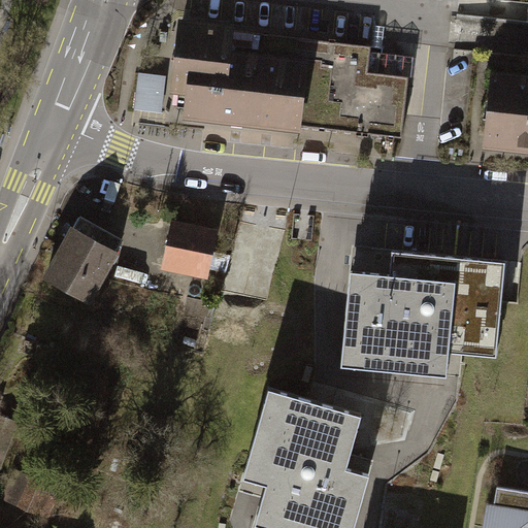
[(314,126),(407,137),(415,79),(381,75),(384,47),(182,23),(171,109),(192,111),(190,127),(312,141),(314,126)]
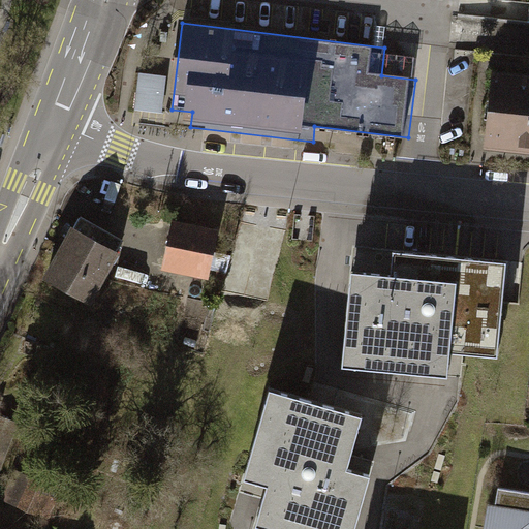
[(528,78),(497,74),(487,152),(528,157),(528,78)]
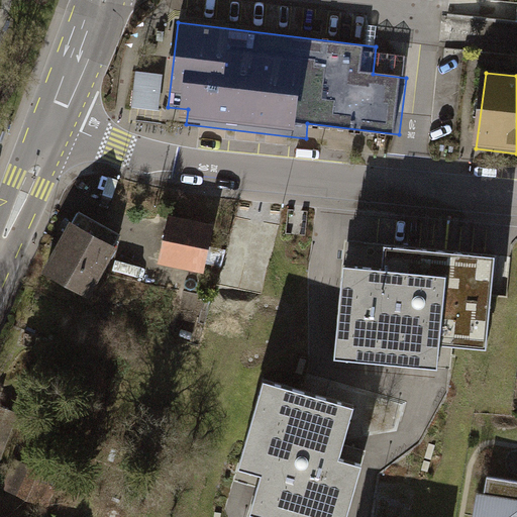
[(165,76),(138,74),(134,111),(162,114),(165,76)]
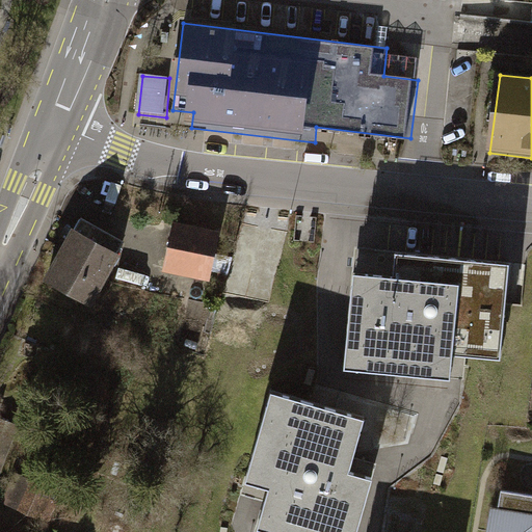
[(125,242),(83,218),(48,280),(89,303),(125,242)]
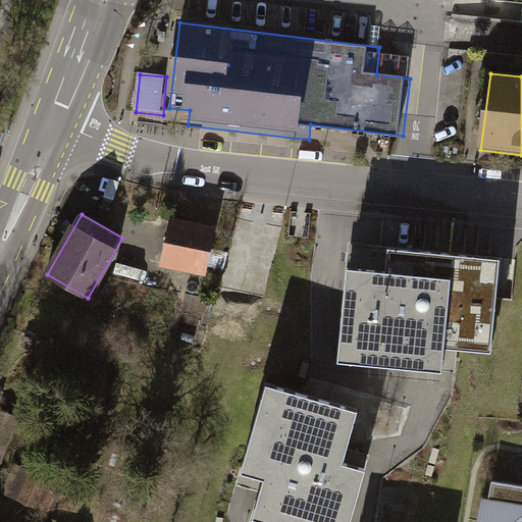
[(214,229),(170,220),(163,261),(206,270),(214,229)]
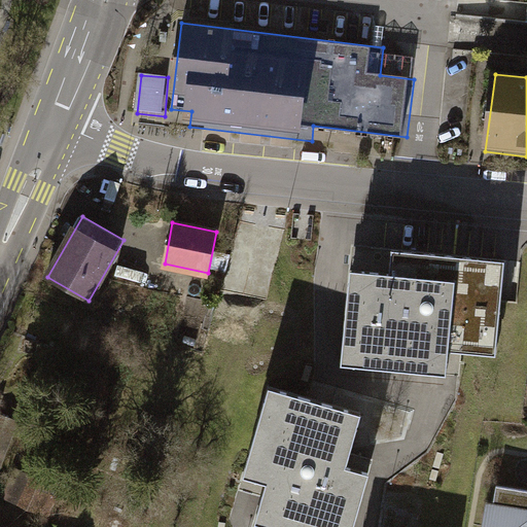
[(442,318),(448,255),(392,249),(389,273),(350,270),(342,363),(394,369),(399,314),(442,318)]
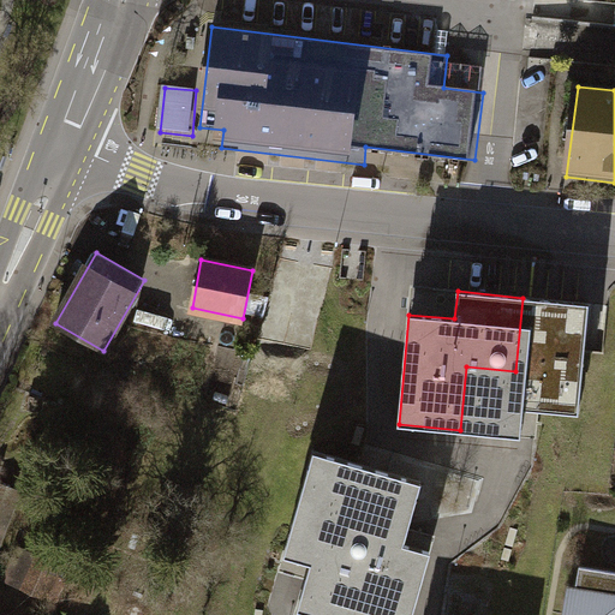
[(466,366),(460,430),(520,436),(523,408),(579,415),(590,304),(523,298),(515,371),(466,366)]
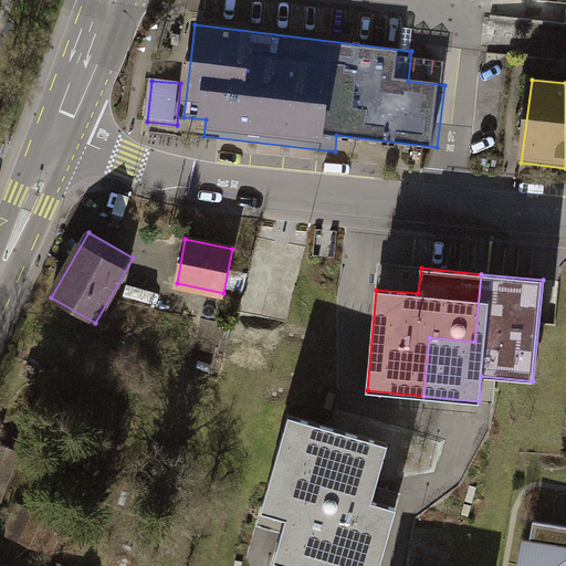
[(557,325),(564,281),(549,279),(544,323),(557,325)]
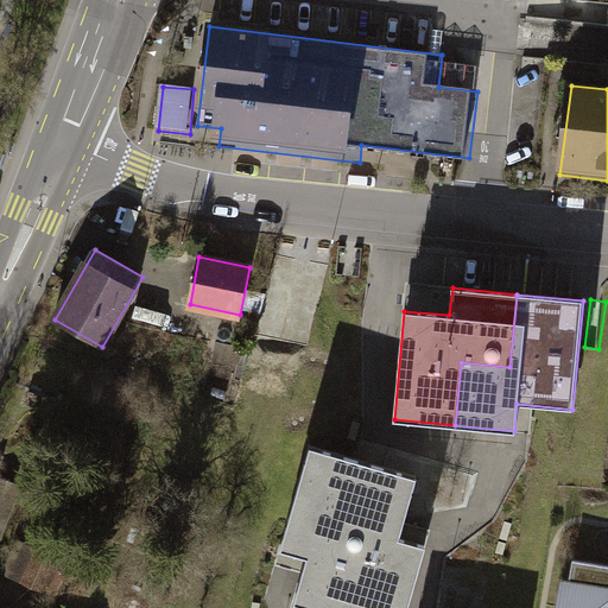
[(339,545),(362,461),(310,447),(280,549),(308,556),(295,602),(314,607),(348,607),(365,552),(339,545)]
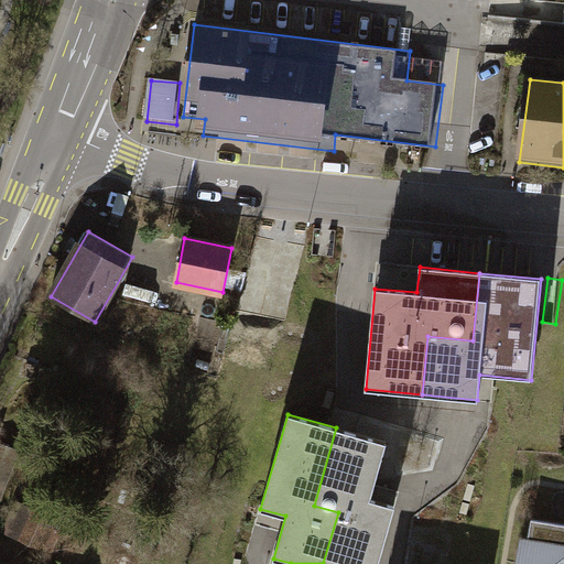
[(338,512),(323,563),(378,563),(394,506),(370,498),(386,442),(336,427),(314,506),(338,512)]
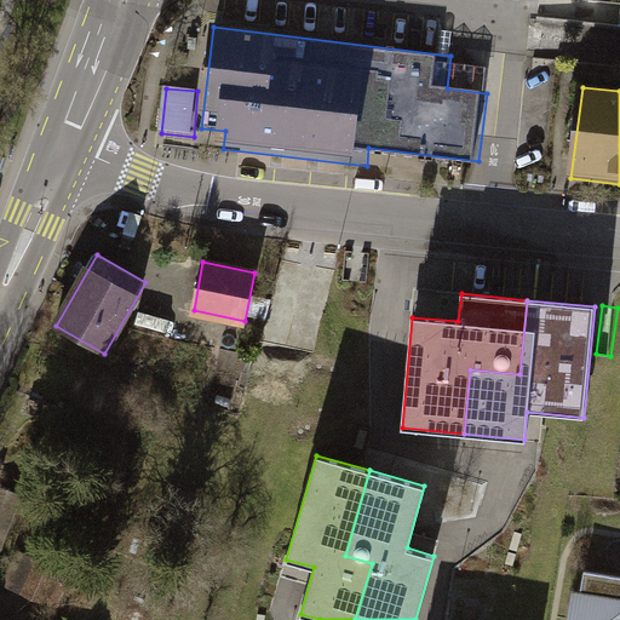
[(0,544),(18,497),(0,488),(0,544)]
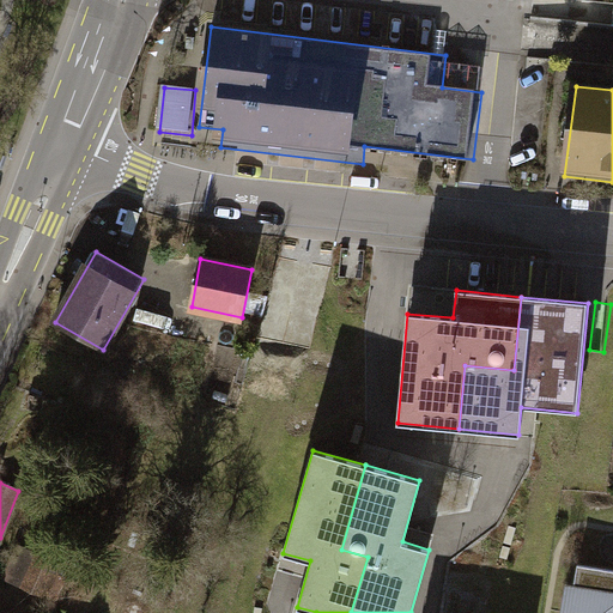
[(163,533),(151,526),(146,535),(158,541),(163,533)]
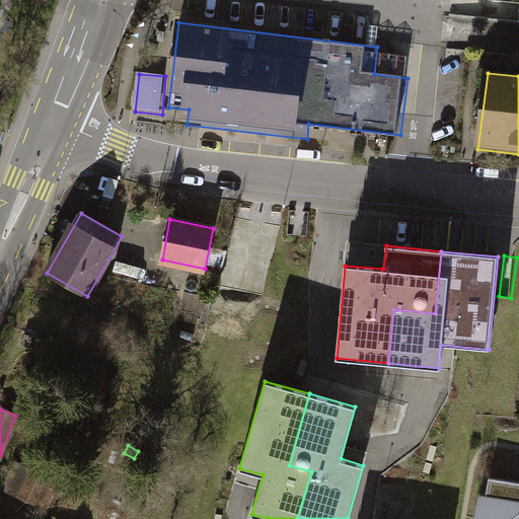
[(58,480),(17,463),(5,490),(47,507),(58,480)]
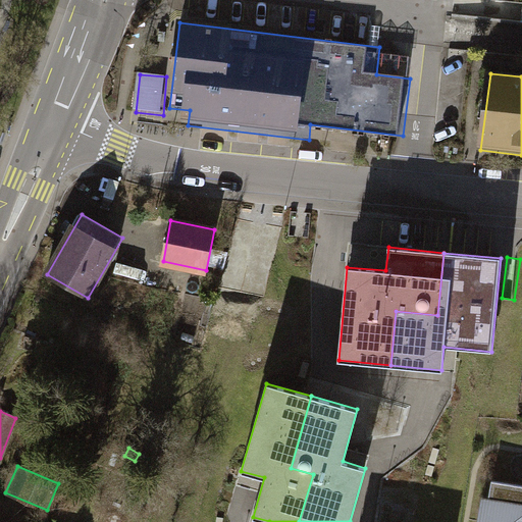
[(521,521),(521,485),(492,480),(484,521),(521,521)]
